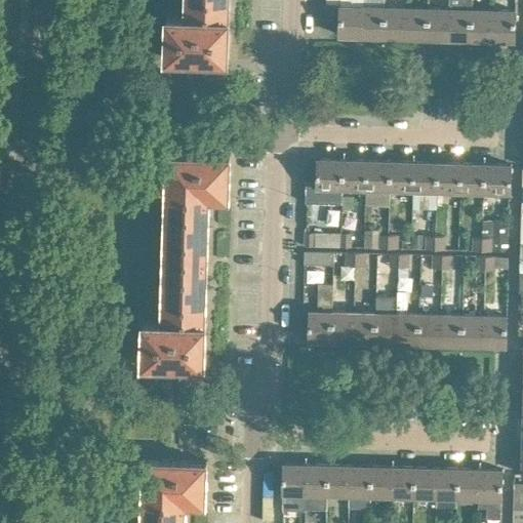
[(185,17),(227,18),(227,0),(184,0),(184,3),(186,3),(185,17)]
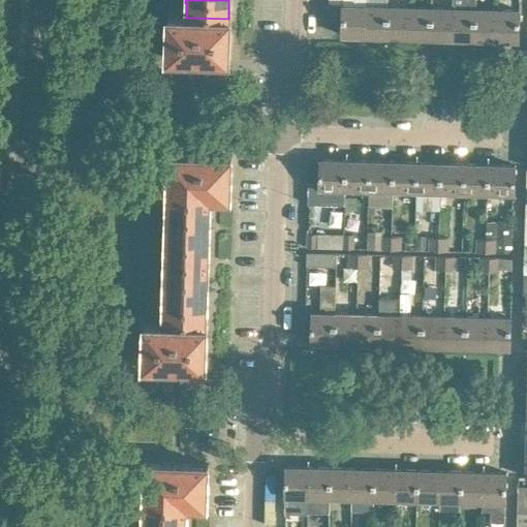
[(340,37),(362,38),(363,0),(326,0),(326,23),(340,24),(340,37)]
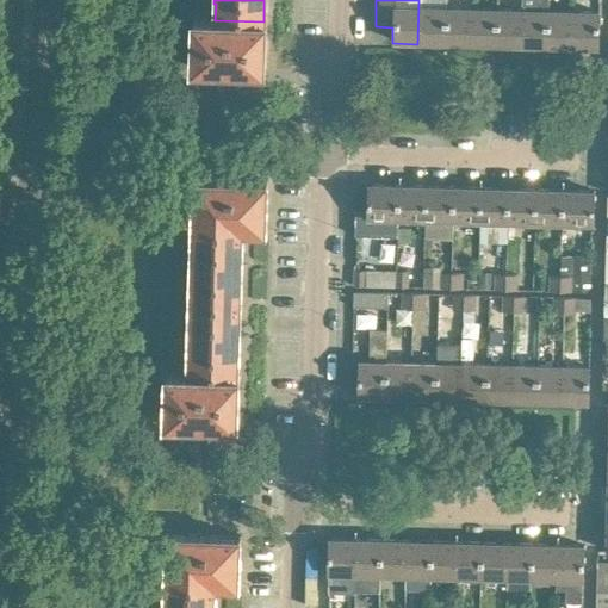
[(444,0),(419,0),(417,44),(444,44),(444,0)]
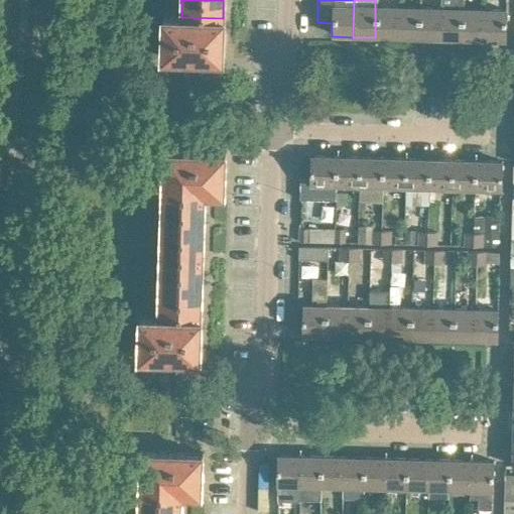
[(439,0),(439,10),(439,39),(461,40),(462,10),(462,0),(439,0)]
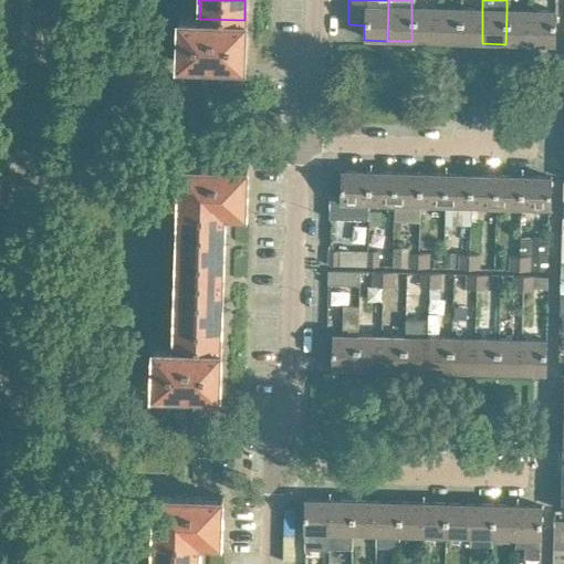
[(411,9),(411,41),(435,42),(436,10),(411,9)]
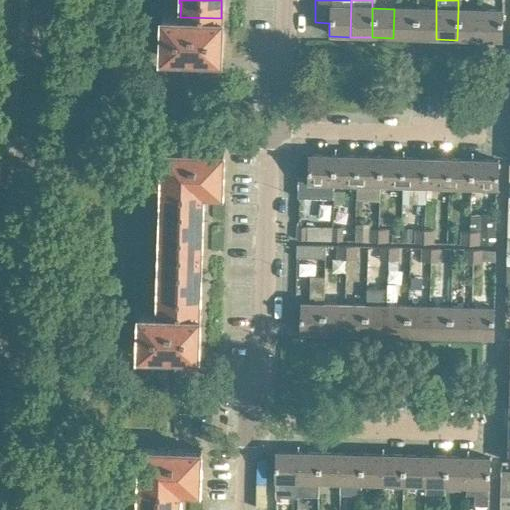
[(414,38),(415,9),(394,9),(393,38),(414,38)]
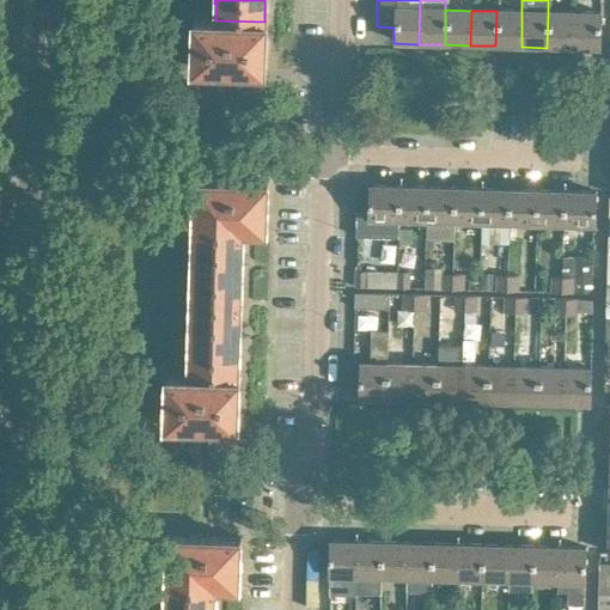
[(495,46),(522,47),(522,12),(496,11),(495,46)]
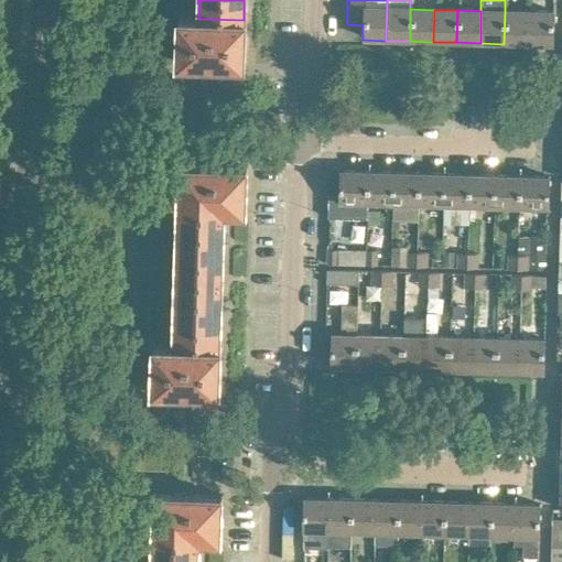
[(504,44),(527,44),(528,12),(505,11),(504,44)]
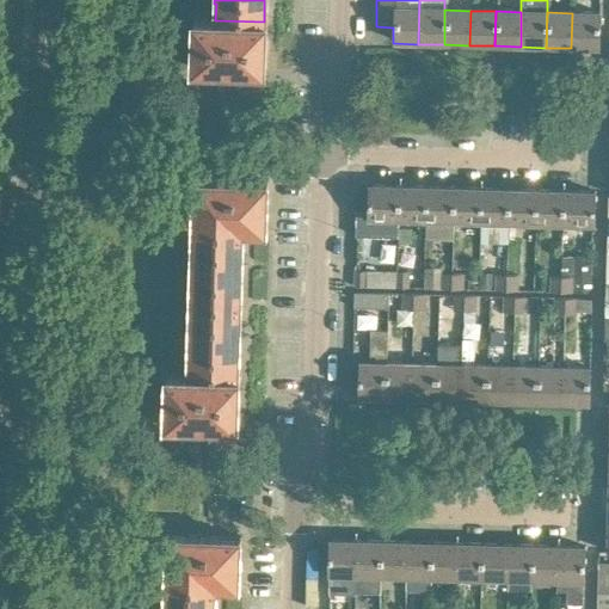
[(597,49),(597,14),(572,13),(571,48),(597,49)]
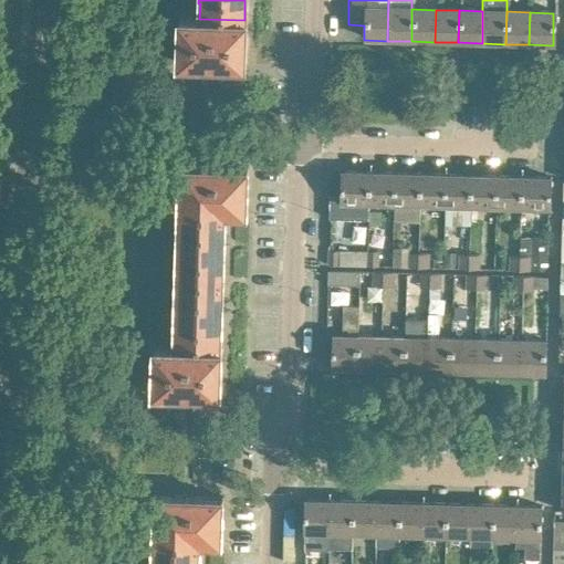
[(244,20),(199,19),(178,19),(176,65),(194,65),(194,66),(226,68),(226,66),(243,66),(244,20)]
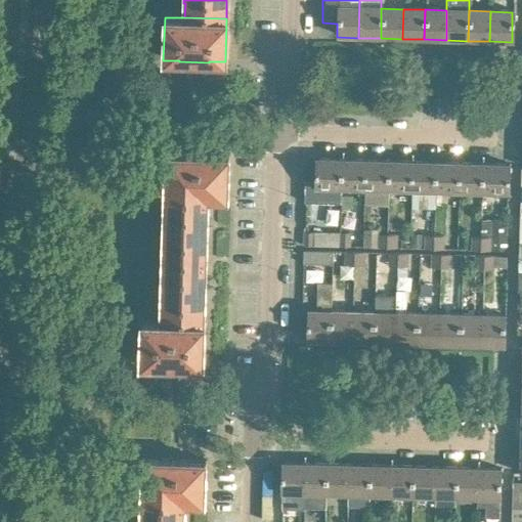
[(165,199),(206,200),(226,200),(227,158),(212,157),(212,156),(181,156),(181,157),(165,156),(164,176),(164,182),(166,183),(165,199)]
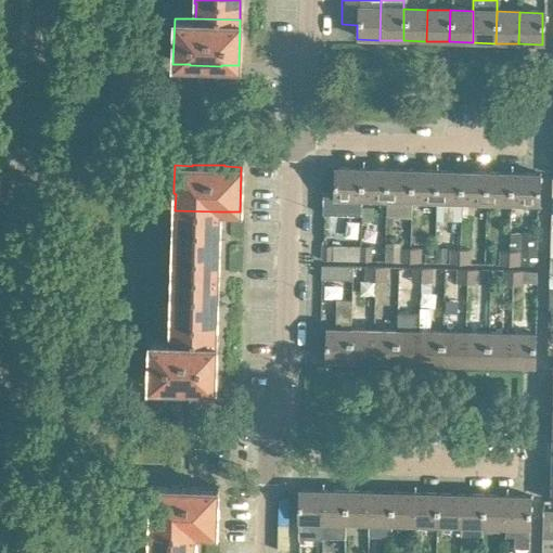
[(322,181),(321,216),(358,217),(358,210),(359,201),(359,170),(334,169),(334,181),(322,181)]
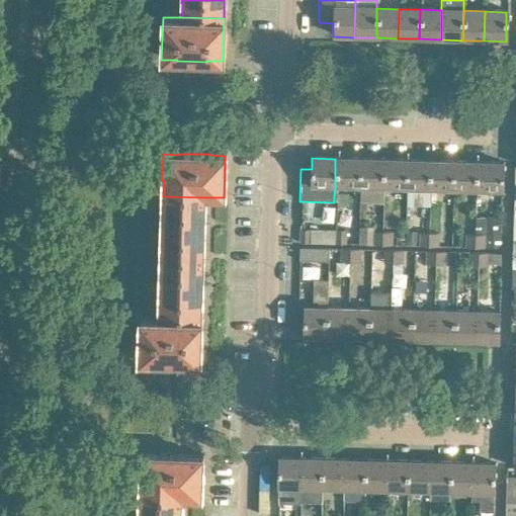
[(358,188),(359,159),(335,159),(335,187),(358,188)]
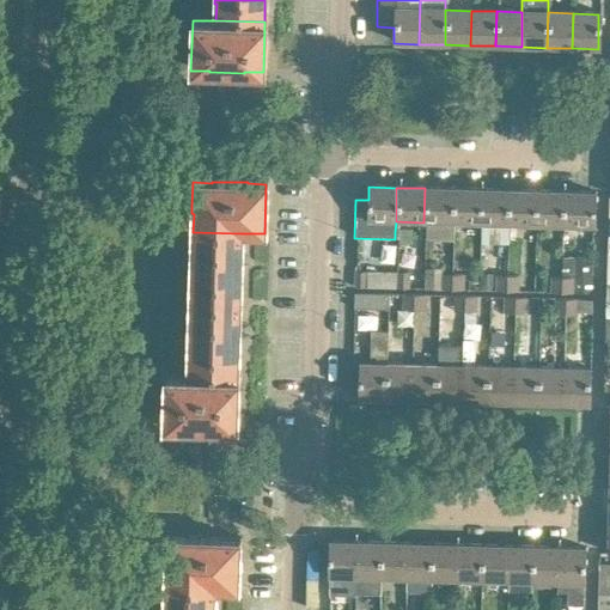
[(424,223),(424,242),(451,242),(452,224),(452,189),(425,188),(424,223)]
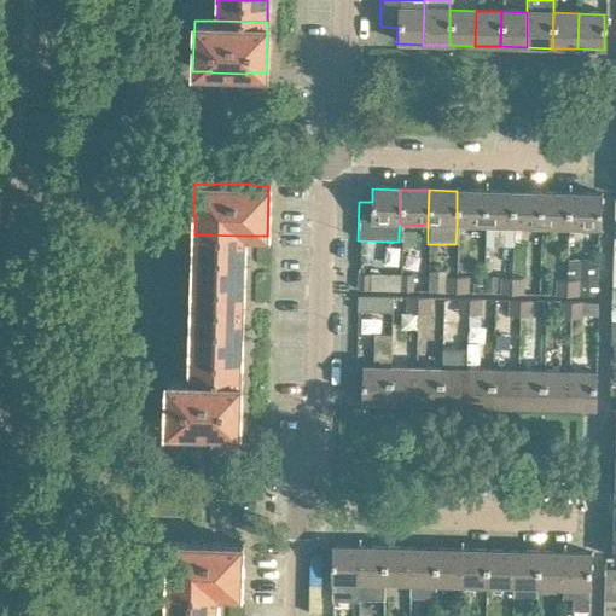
[(457,226),(484,226),(486,192),(457,191),(457,226)]
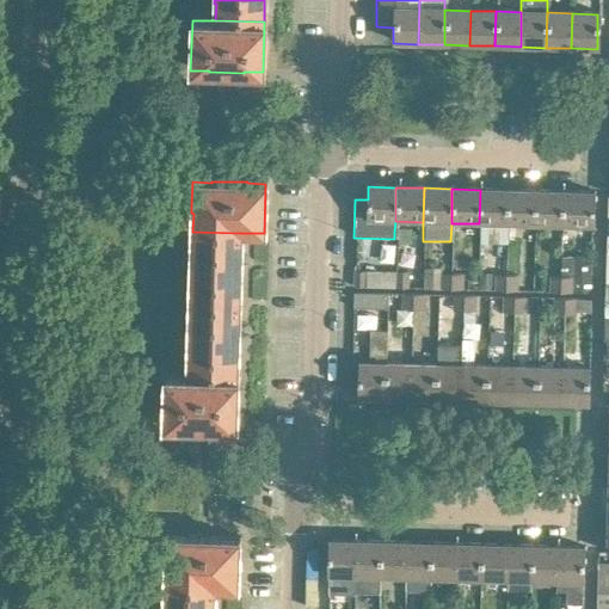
[(479,223),(479,239),(479,245),(506,245),(506,240),(508,225),(509,191),(480,190),(479,223)]
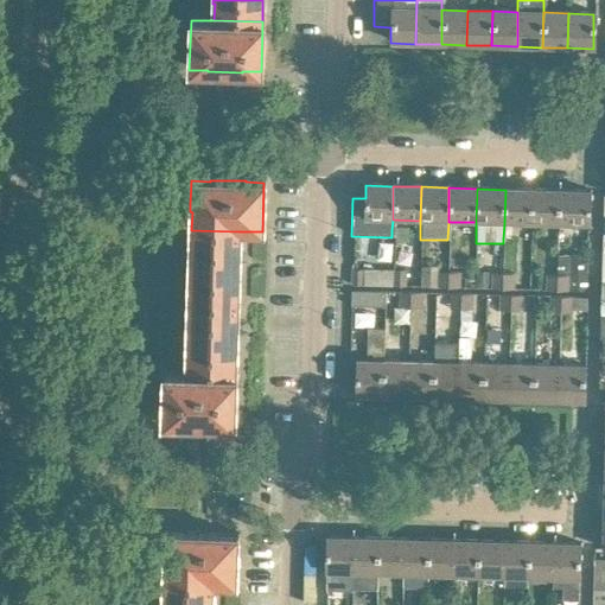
[(505,190),(504,223),(532,224),(533,190),(505,190)]
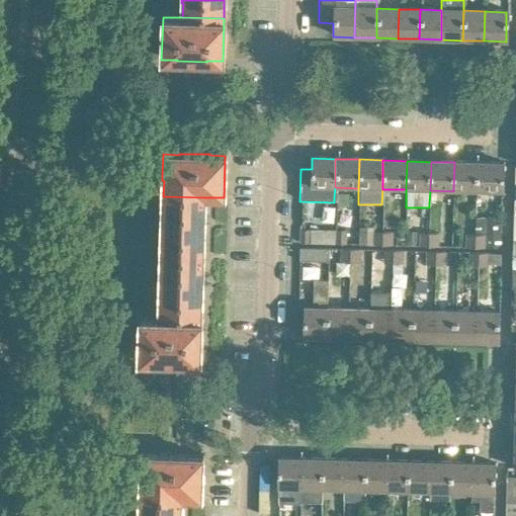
[(479,163),(454,162),(453,191),(478,192),(479,163)]
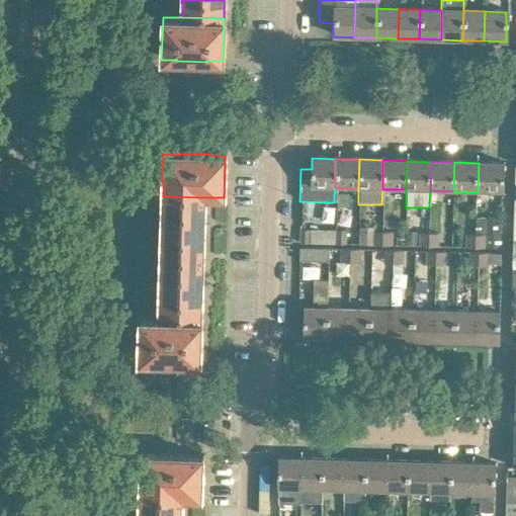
[(502,164),(479,163),(478,192),(501,193),(502,164)]
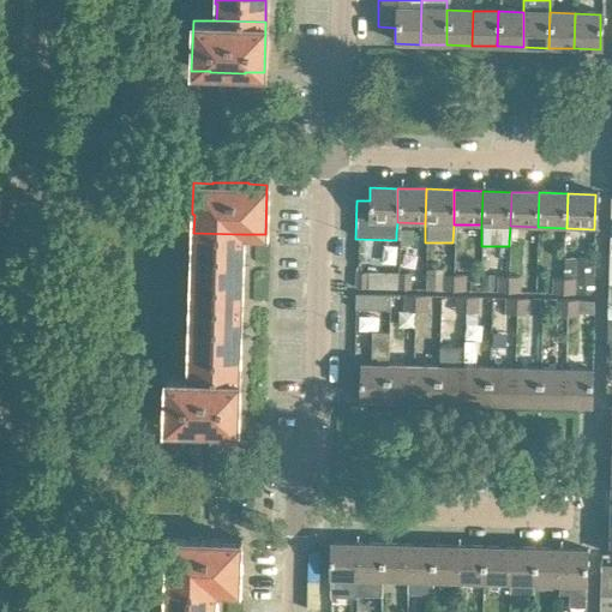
[(191,304),(239,306),(241,234),(193,233),(193,250),(191,250),(191,287),(192,287),(191,304)]
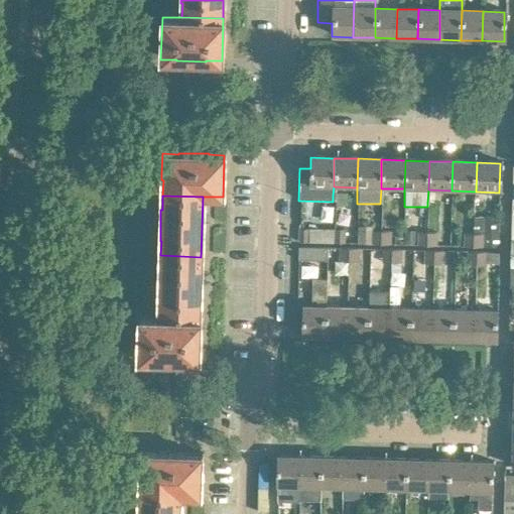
[(333,202),(333,208),(344,208),(344,196),(333,196),(333,202)]
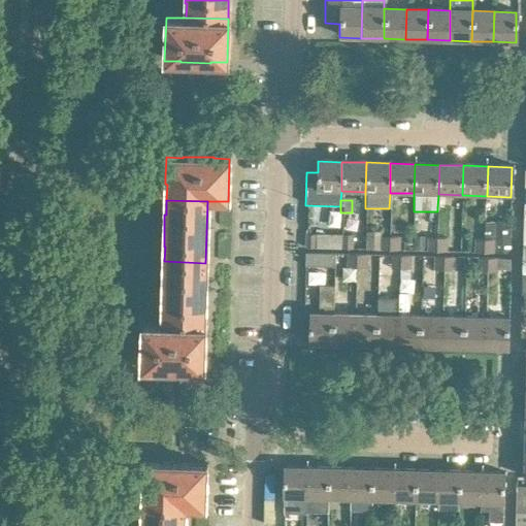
[(485,240),(484,254),(508,255),(510,225),(485,224),(485,240)]
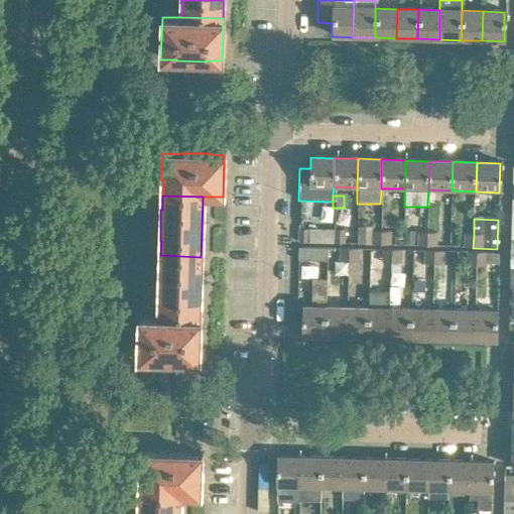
[(332,231),(297,230),(297,243),(332,244),(332,231)]
